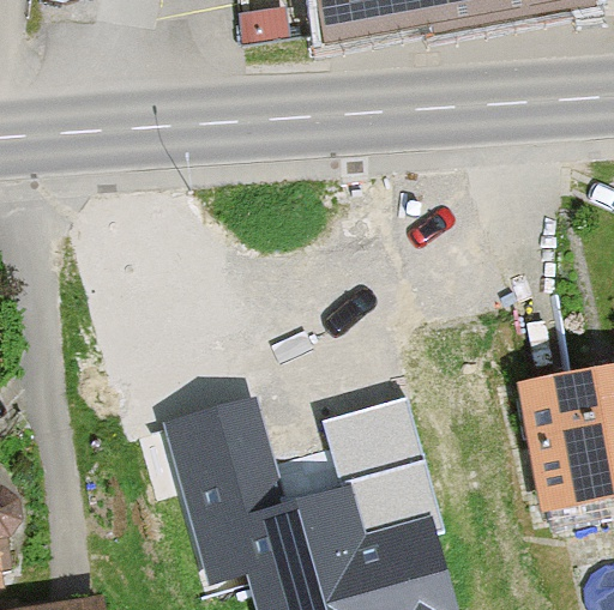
[(314,0),(324,56),(613,11),(613,0),(314,0)]
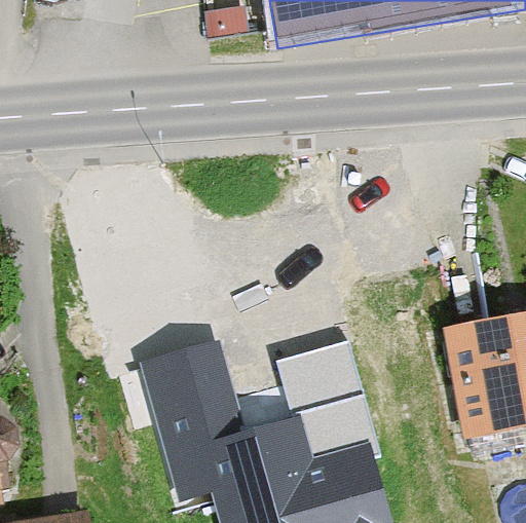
[(525,309),(443,326),(463,436),(525,423),(525,309)]
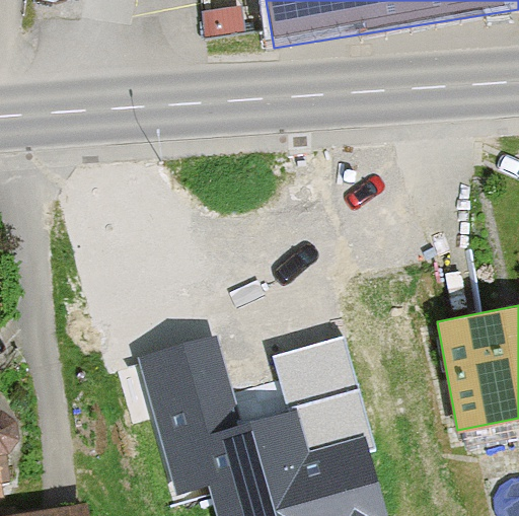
[(263,342),(279,394),(359,371),(344,318),(263,342)]
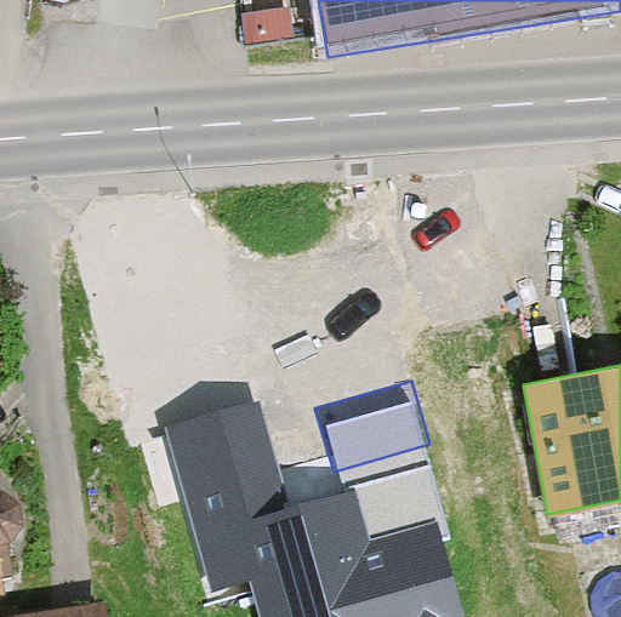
[(258,400),(165,426),(211,589),(251,578),(261,616),(463,616),(436,516),(369,535),(354,484),(288,503),(258,400)]
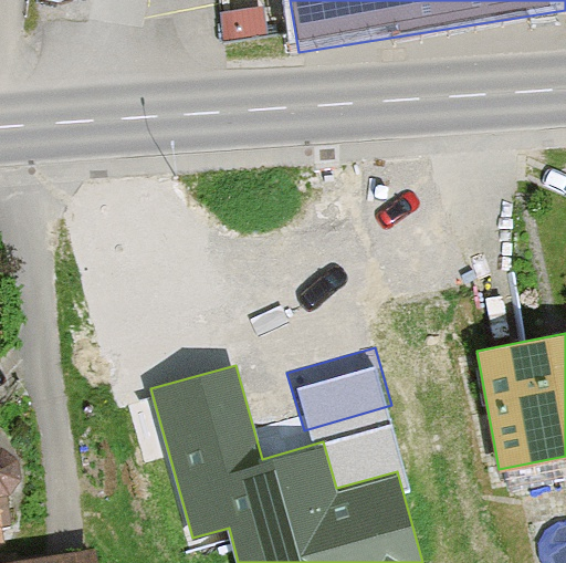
[(324,429),(338,479),(401,461),(387,410),(324,429)]
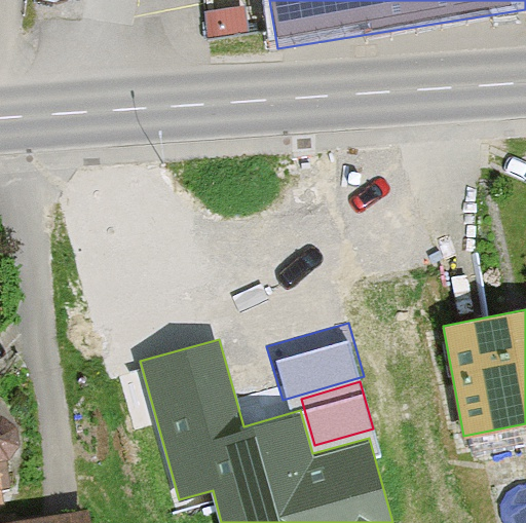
[(0,453),(0,520),(9,520),(0,453)]
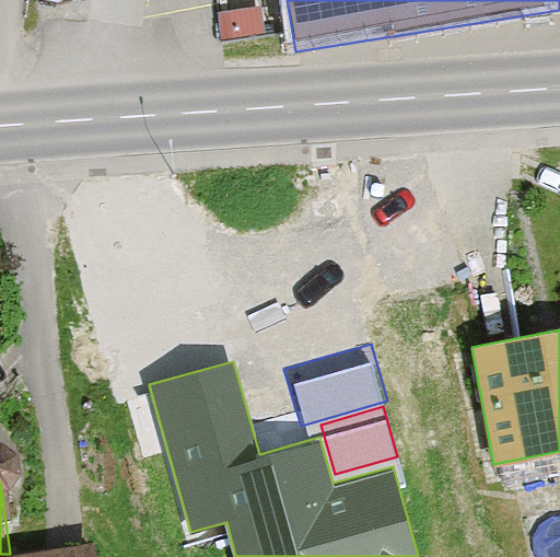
All buildings are outlined.
